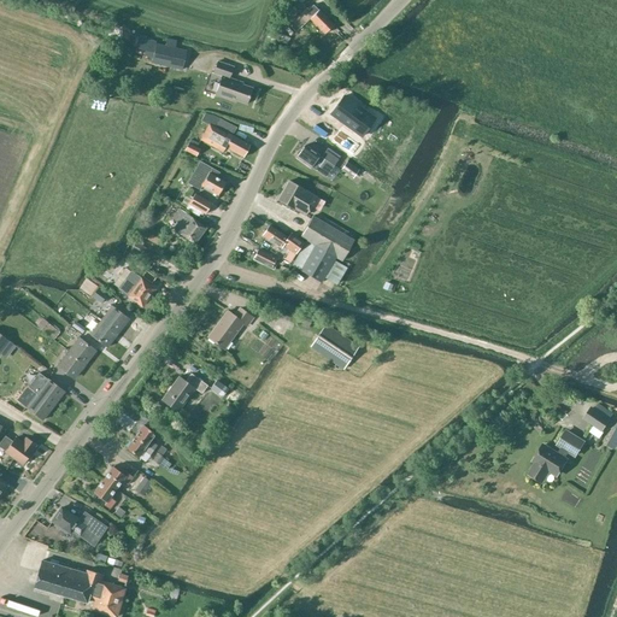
[(325,34),(334,25),(319,10),(318,11),(313,5),(309,10),(307,7),(299,16),(305,23),(310,18),(325,34)]
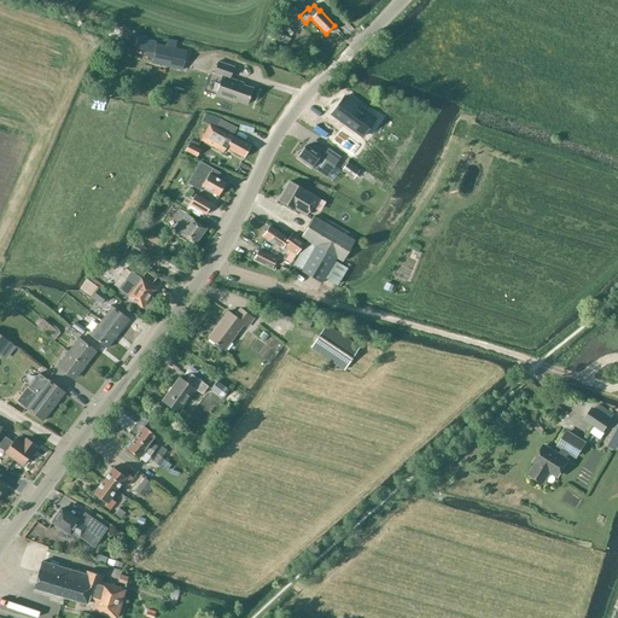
[(152,63),(182,70),(187,51),(157,44),(152,63)]
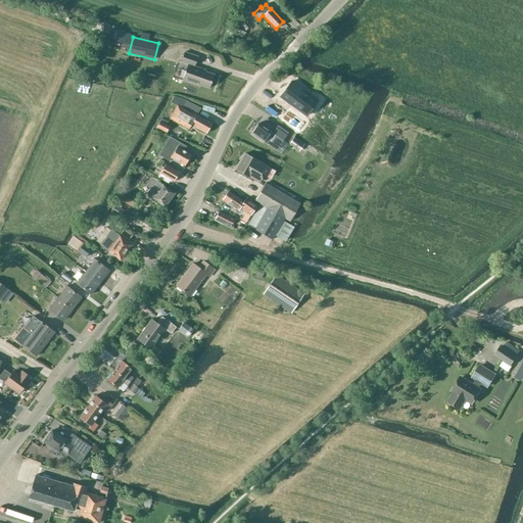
[(209,89),(214,75),(204,72),(205,69),(195,66),(198,56),(184,52),(181,62),(188,65),(182,82),(199,87),(200,85),(209,89)]
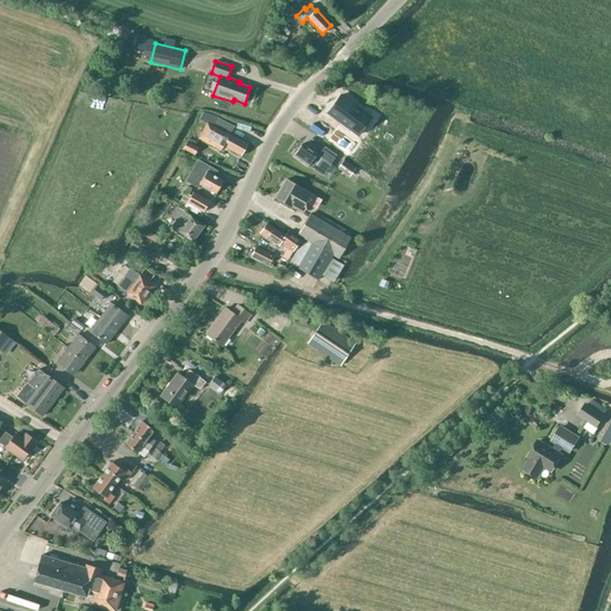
[(344,98),(331,115),(360,139),(374,121),(344,98)]
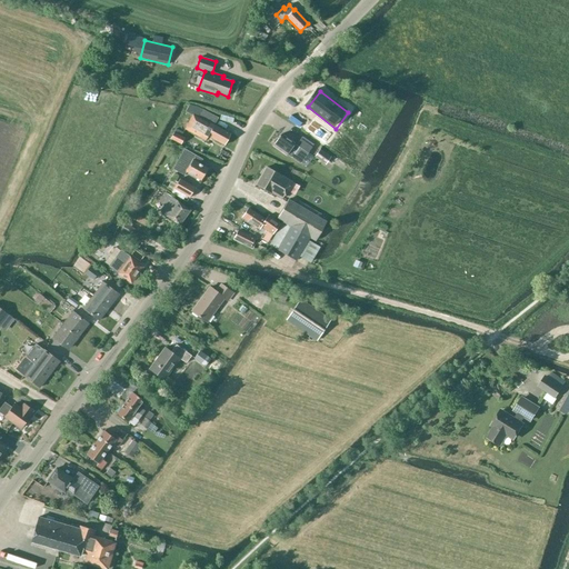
[(225,146),(230,135),(213,126),(218,118),(202,110),(198,118),(193,116),(186,130),(205,140),(207,136),(225,146)]
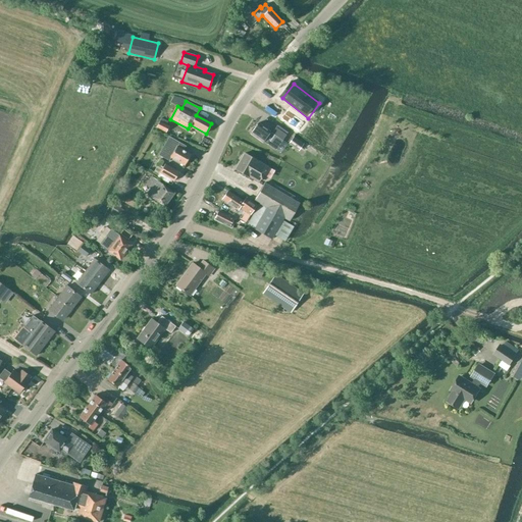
[(218,112),(213,115),(217,123),(222,121),(218,112)]
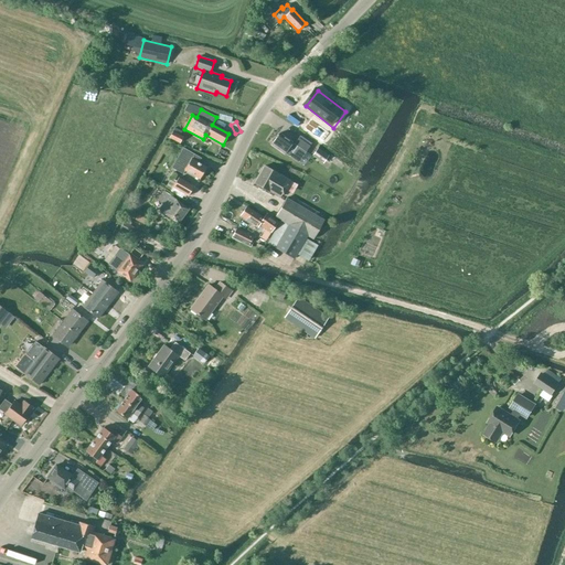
[(313,136),(329,148),(336,139),(320,127),(313,136)]
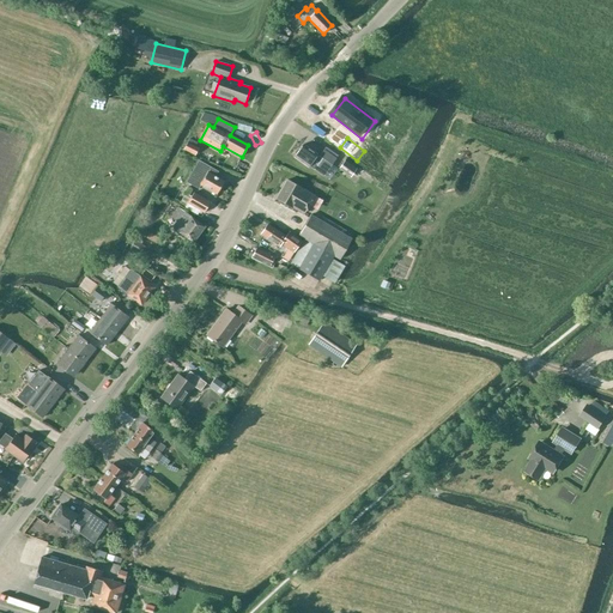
[(183,150),(195,156),(200,149),(196,146),(198,144),(189,139),(183,150)]
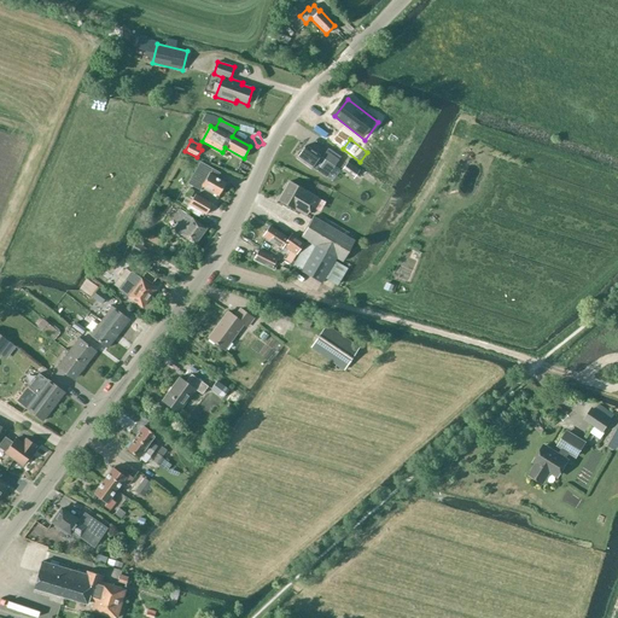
[(305,146),(297,158),(312,169),(313,168),(318,172),(326,159),(334,165),(339,159),(327,151),(322,157),(321,156),(320,156),(305,146)]
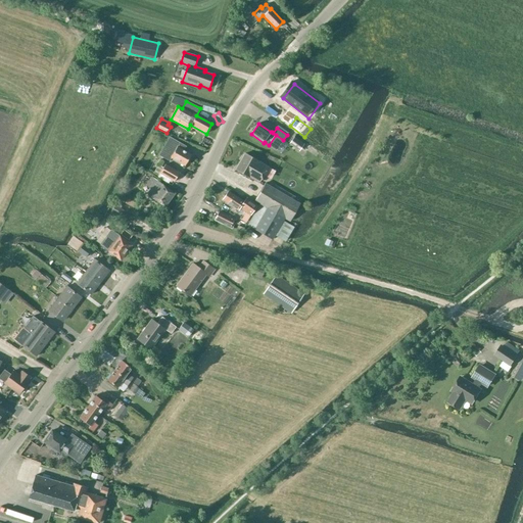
[(191,154),(184,150),(186,146),(170,137),(158,155),(169,161),(171,157),(185,165),(191,154)]
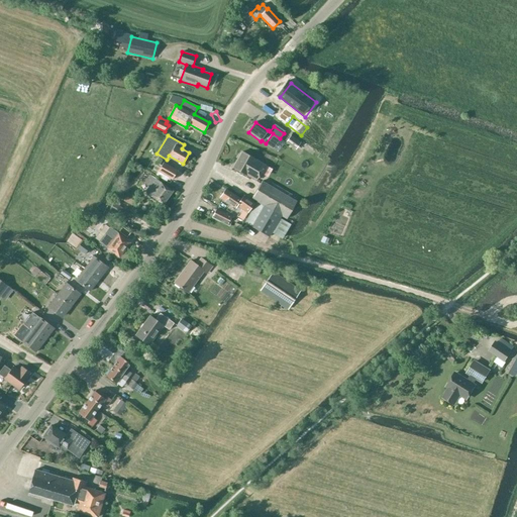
[(286,142),(296,149),(301,142),(291,135),(286,142)]
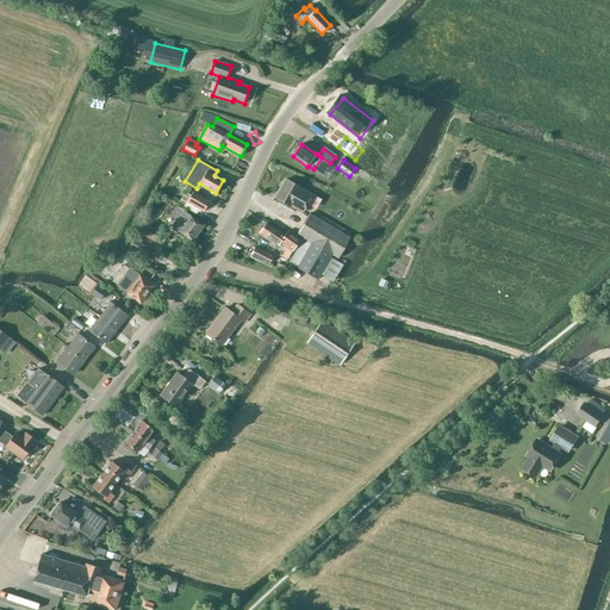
[(312,195),(286,179),(275,198),(302,213),(309,200),(312,195)]
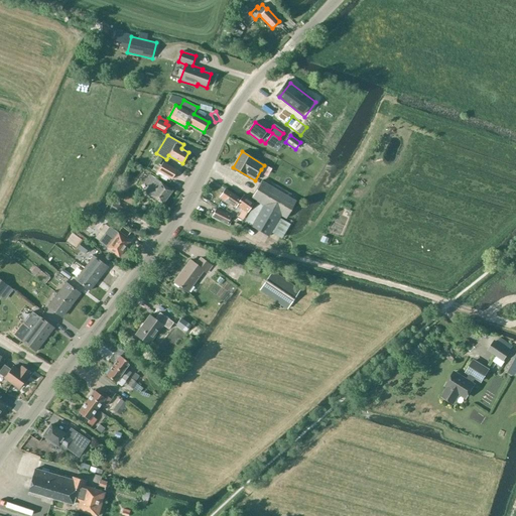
[(163,162),(159,168),(158,171),(172,179),(177,170),(163,162)]
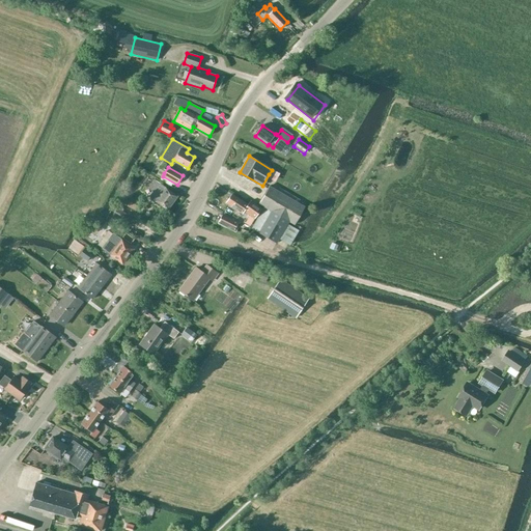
[(269,174),(277,179),(279,174),(272,170),(269,174)]
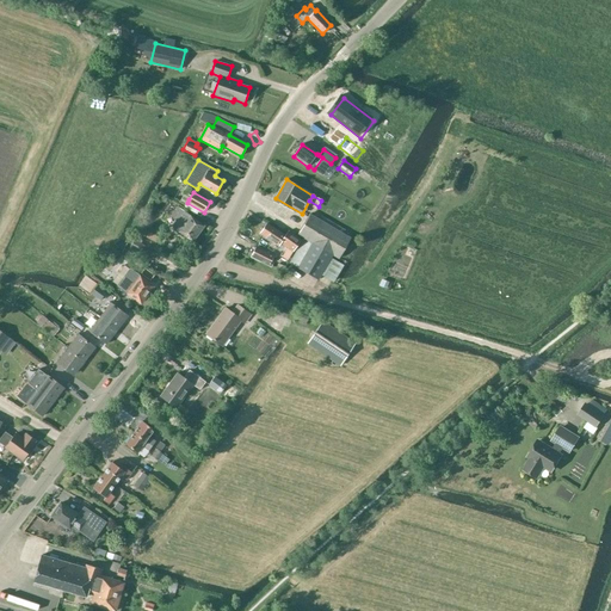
[(192,242),(204,226),(178,207),(170,217),(177,222),(172,227),(178,232),(192,242)]
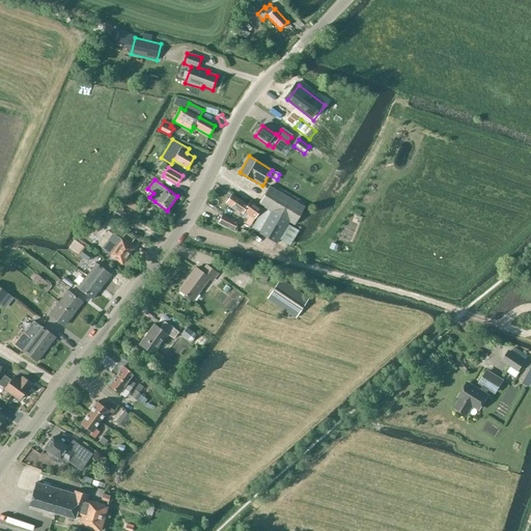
[(287,225),(288,222),(295,225),(305,206),(269,186),(258,204),(263,207),(251,228),(277,244),(279,240),(289,245),(298,231),(287,225)]
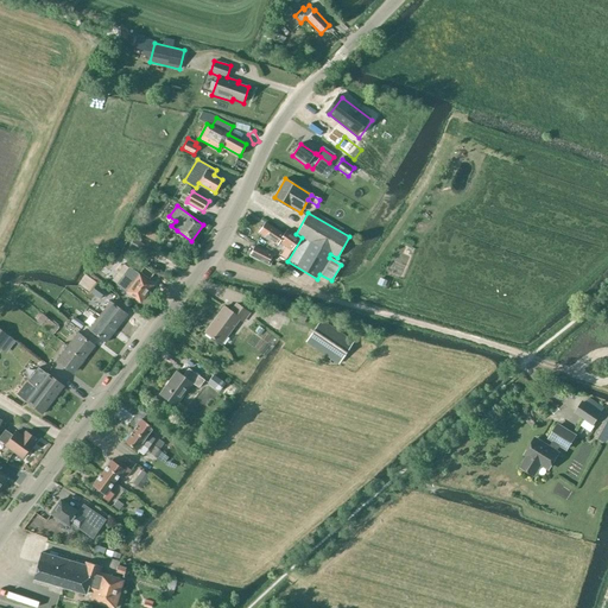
[(265,222),(259,232),(277,245),(278,242),(291,251),(299,239),(286,230),(284,235),(265,222)]
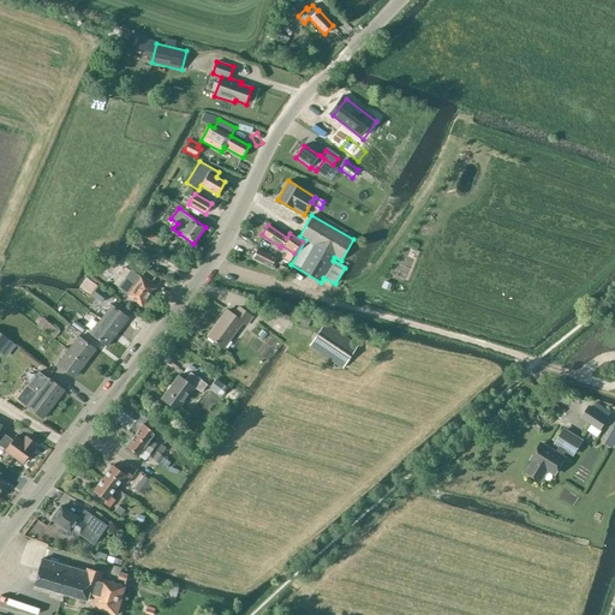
[(156,255),(141,245),(142,243),(136,239),(127,252),(125,250),(123,254),(127,256),(129,254),(145,264),(144,266),(149,269),(150,267),(148,266),(150,261),(151,262),(156,255)]
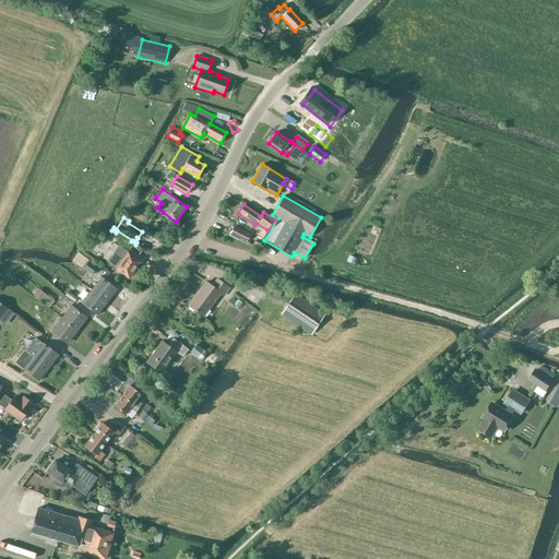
[(247,244),(251,234),(233,226),(228,235),(247,244)]
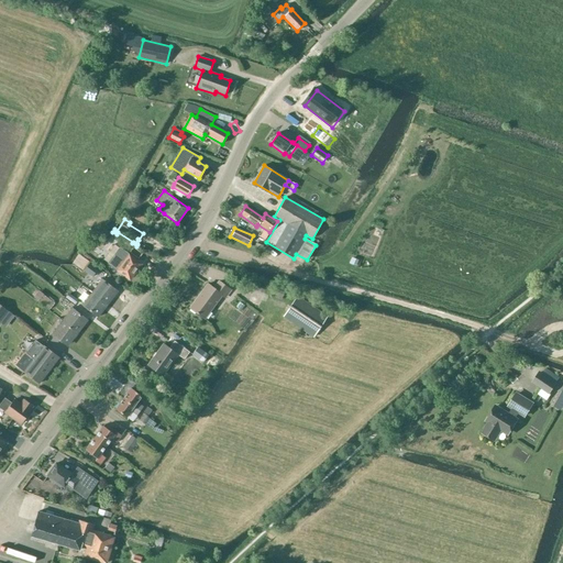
[(141,264),(133,258),(119,247),(108,263),(130,279),(141,264)]
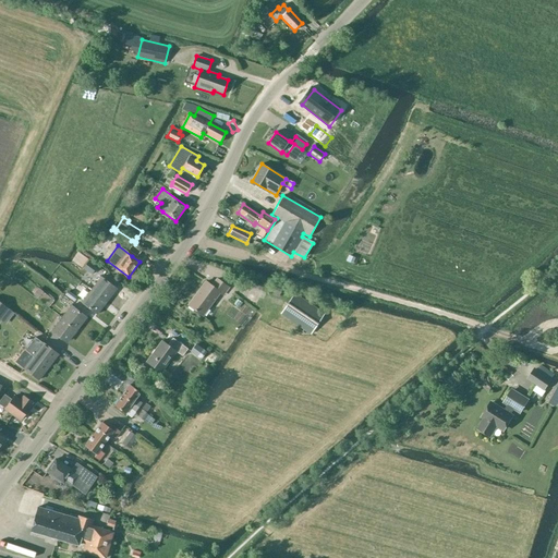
[(348,255),(344,261),(351,264),(354,258),(348,255)]
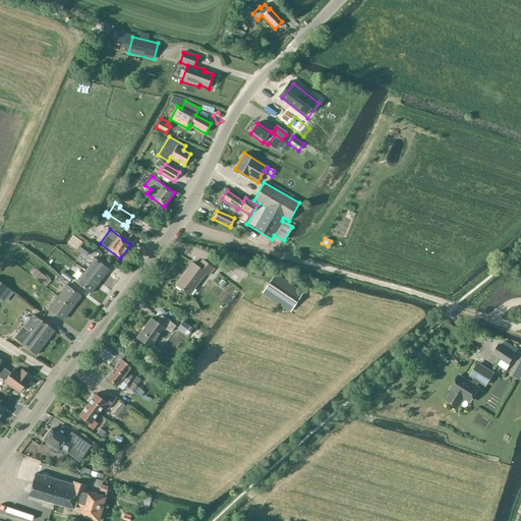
[(78,251),(88,258),(94,251),(83,244),(78,251)]
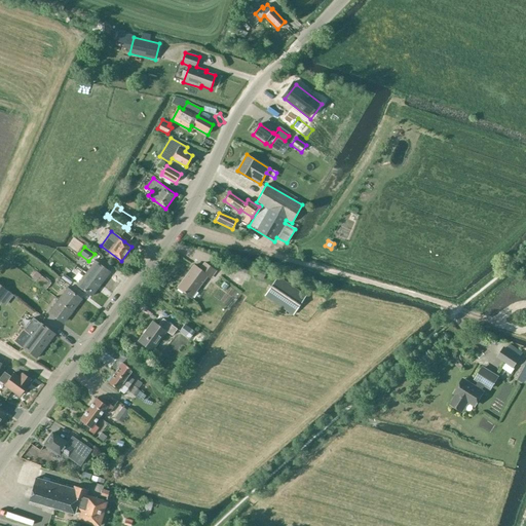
[(3,258),(8,261),(12,254),(7,251),(3,258)]
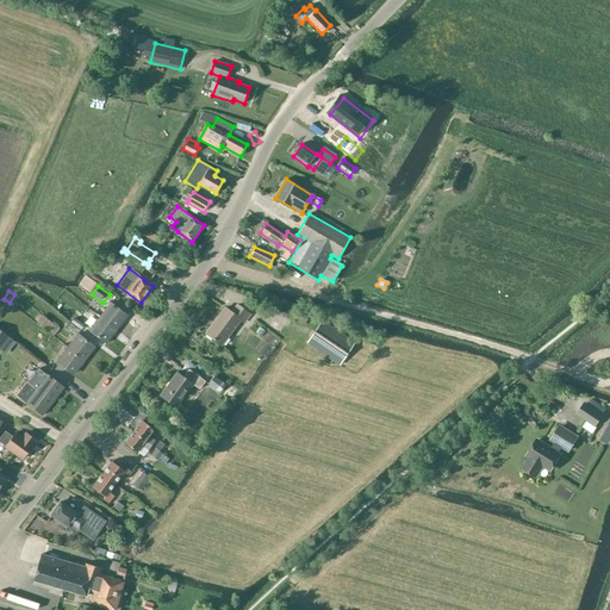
[(117,330),(128,316),(111,303),(100,317),(117,330)]
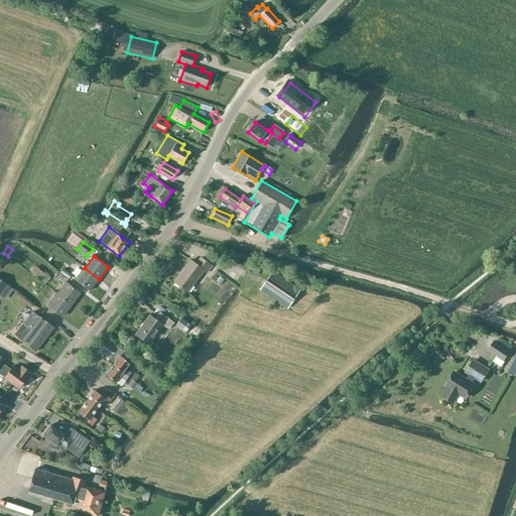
[(196,264),(190,260),(174,282),(188,292),(204,271),(207,273),(212,266),(201,258),(196,264)]
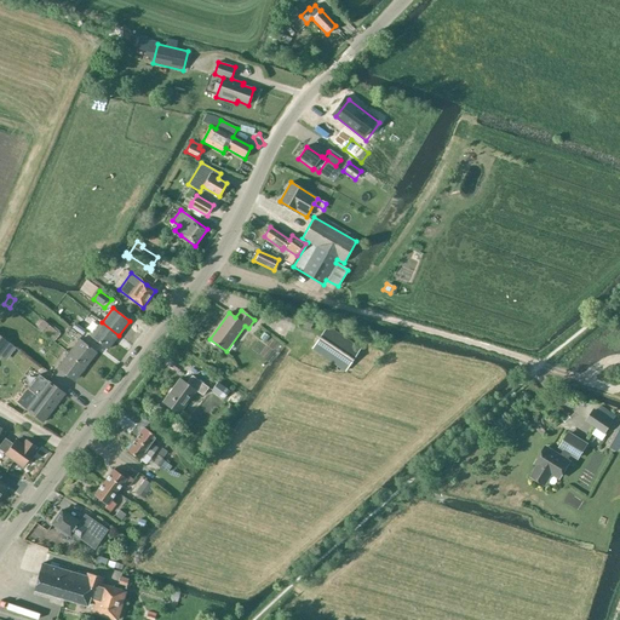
[(82,336),(86,331),(75,322),(72,328),(82,336)]
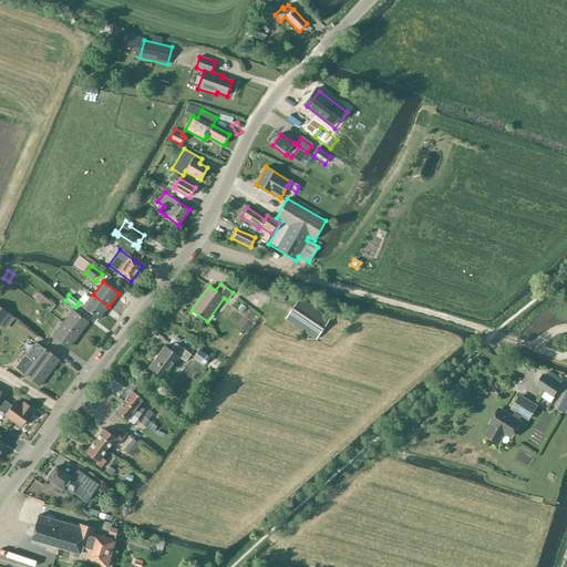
[(109,307),(93,295),(83,307),(99,319),(109,307)]
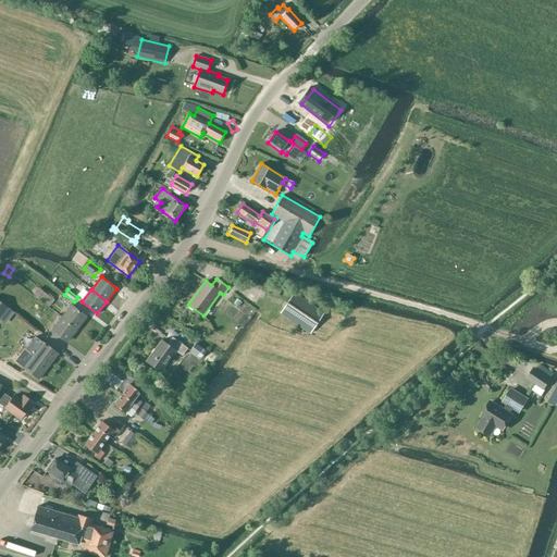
[(54,299),(44,292),(38,298),(49,306),(54,299)]
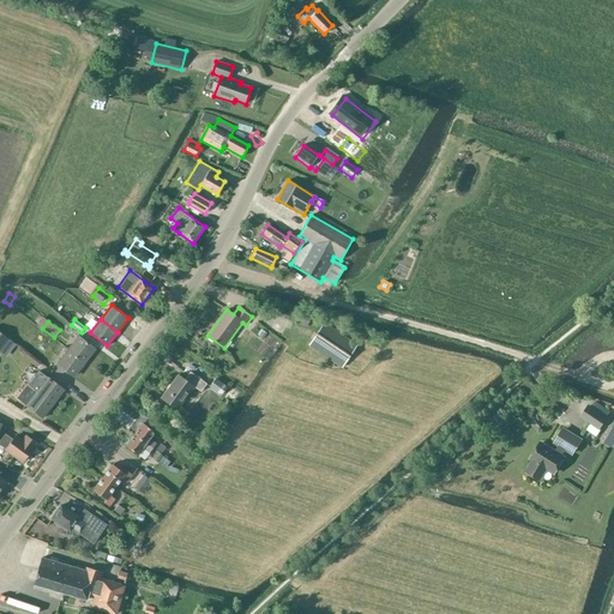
[(342,367),(357,345),(324,323),(309,345),(342,367)]
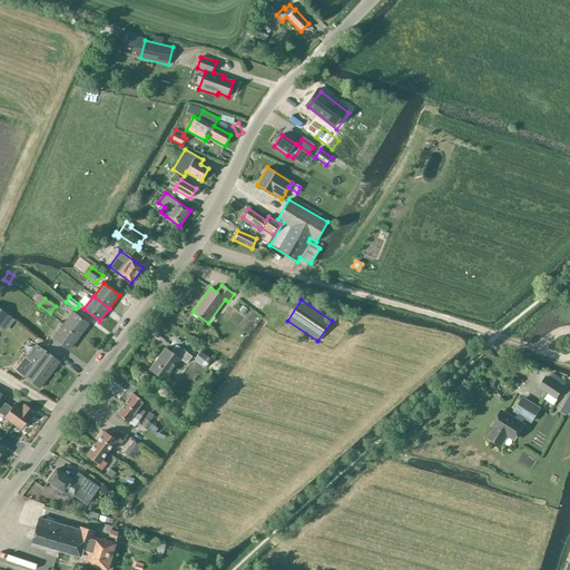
[(242,316),(247,308),(242,304),(236,313),(242,316)]
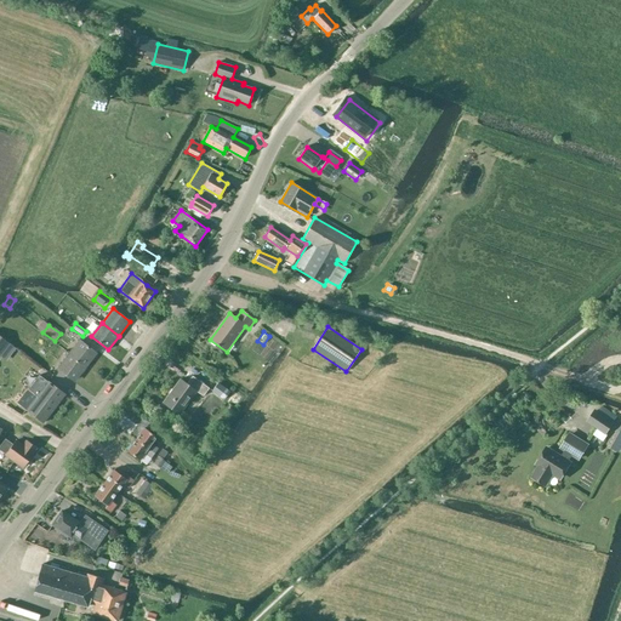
[(68,354),(86,368),(96,353),(79,340),(68,354)]
